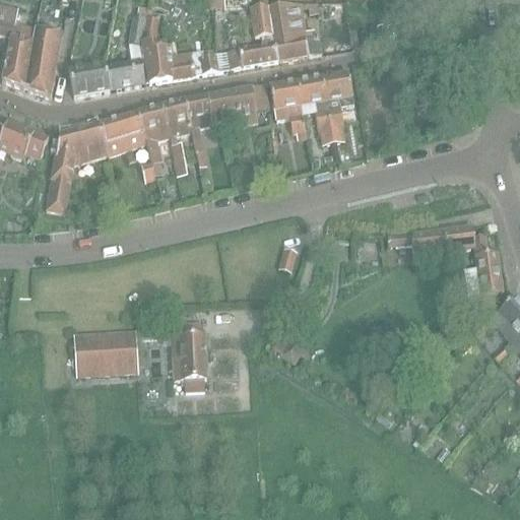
[(1,85),(22,93),(35,33),(14,28),(18,12),(0,8),(0,40),(10,42),(1,85)]
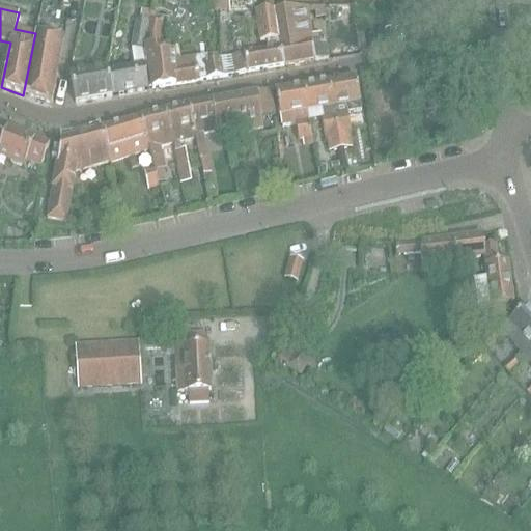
[(278,39),(284,66),(328,59),(325,40),(312,43),(306,8),(274,10),(278,39)]
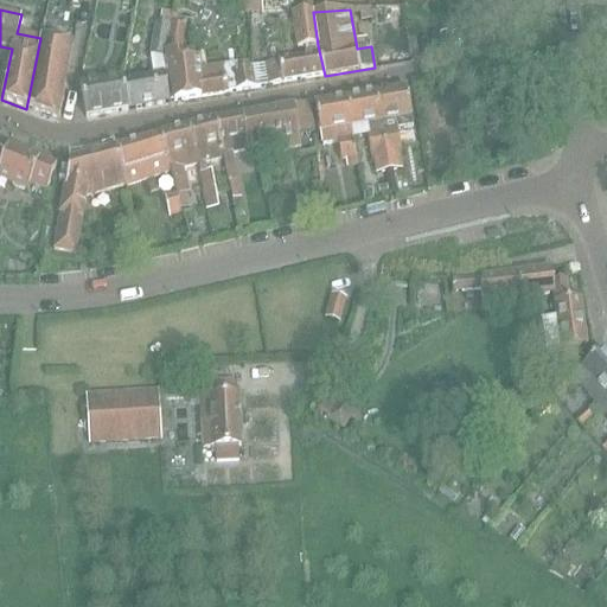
[(148,55),(153,77),(123,82),(128,112),(176,103),(166,53),(170,24),(171,12),(161,11),(159,23),(154,21),(148,55)]
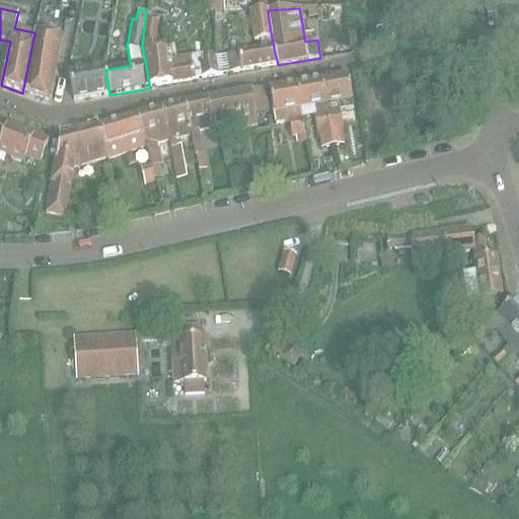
[(212,20),(241,18),(241,10),(212,12),(212,20)]
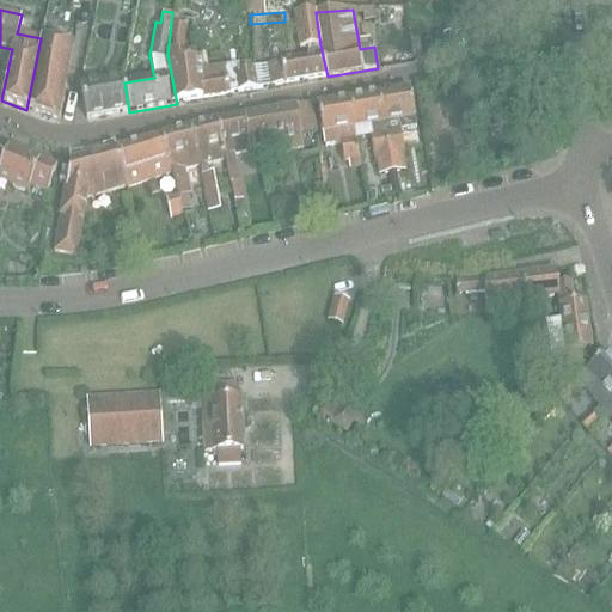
[(239,92),(257,90),(250,61),(224,67),(222,65),(201,69),(201,60),(185,62),(183,51),(188,28),(171,24),(167,54),(177,104),(239,92)]
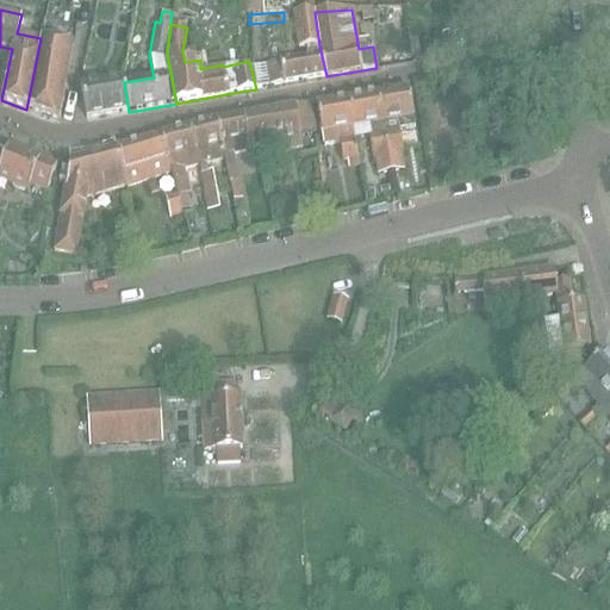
[(41,38),(26,110),(58,122),(62,103),(64,103),(64,99),(63,99),(64,89),(67,89),(67,86),(66,86),(73,45),(41,38)]
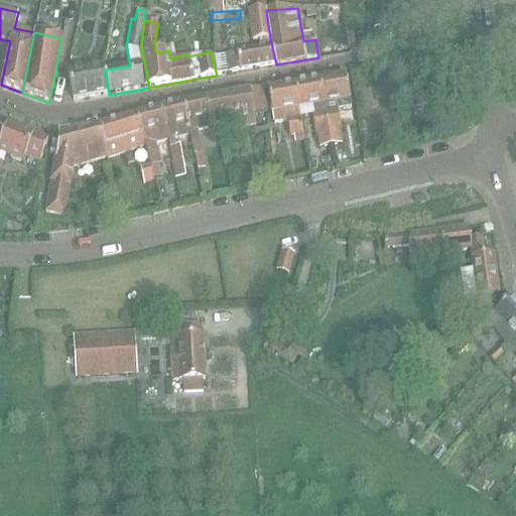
[(276,65),(270,38),(246,42),(247,46),(237,47),(238,52),(225,55),(228,74),(276,65)]
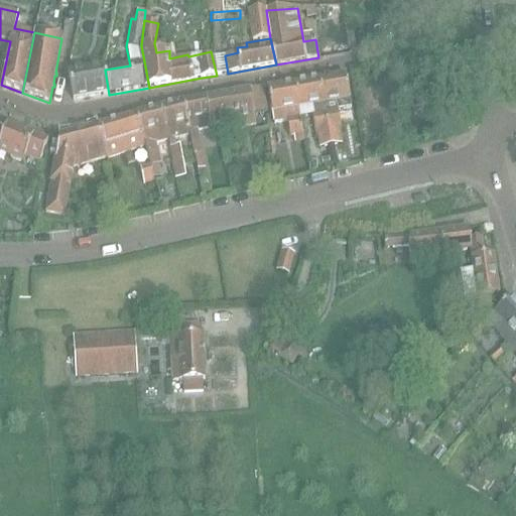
[(109,95),(105,70),(105,67),(68,73),(73,101),(109,95)]
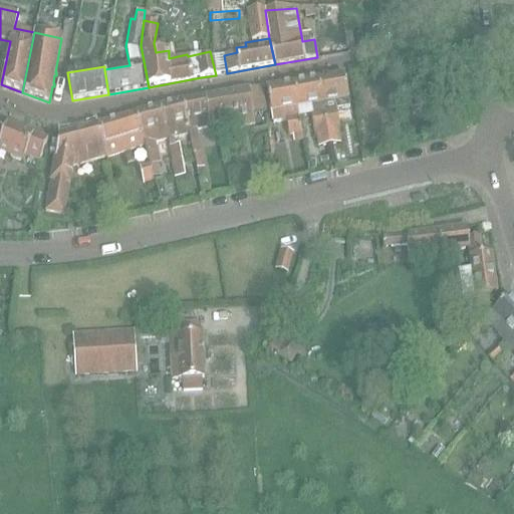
[(318,80),(329,147),(340,145),(337,129),(334,110),(348,108),(343,75),(318,80)]
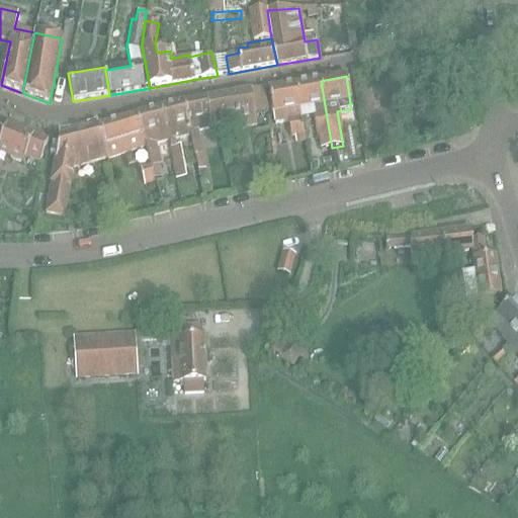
[(315,114),(314,107),(320,106),(321,114),(314,115),(317,134),(320,150),(332,148),(321,81),(294,85),(298,109),(299,109),(300,116),(315,114)]
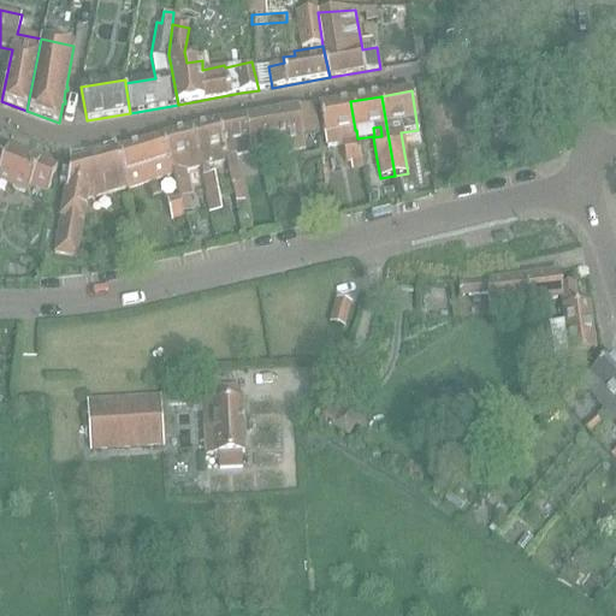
[(345,164),(350,164),(351,172),(362,170),(357,138),(356,130),(355,130),(350,101),(319,107),(325,136),(326,146),(342,143),(345,164)]
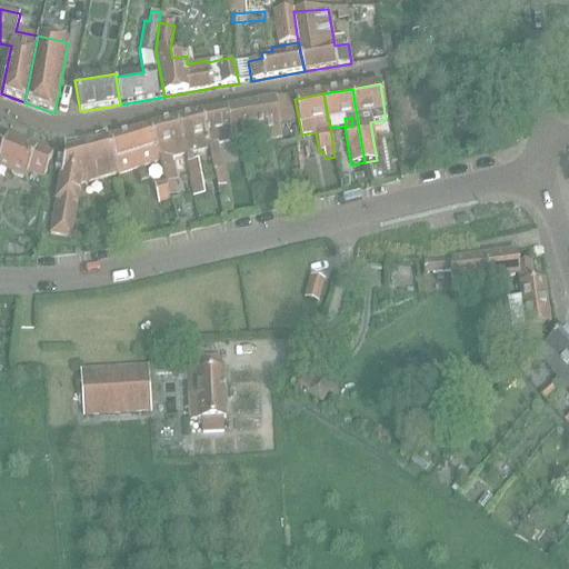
[(247,147),(263,143),(282,140),(280,129),(295,127),(290,98),(257,103),(240,107),(247,147)]
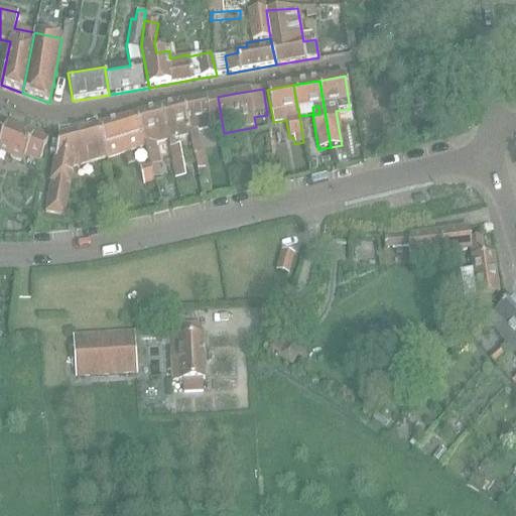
[(218,97),(183,103),(189,134),(194,157),(202,155),(197,131),(211,128),(212,135),(224,133),(218,97)]
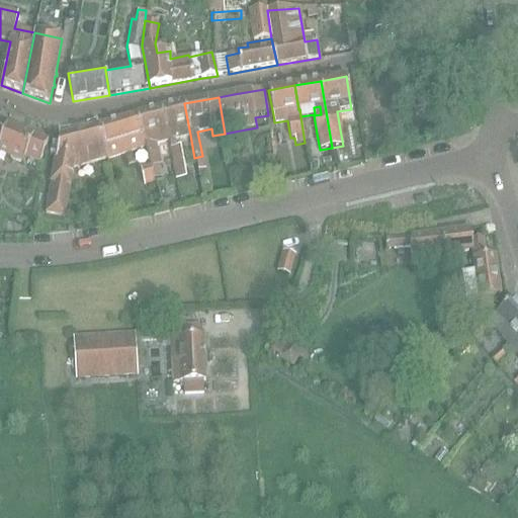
[(169,141),(170,149),(175,179),(185,178),(180,146),(176,146),(175,140),(190,135),(184,103),(161,108),(169,141)]
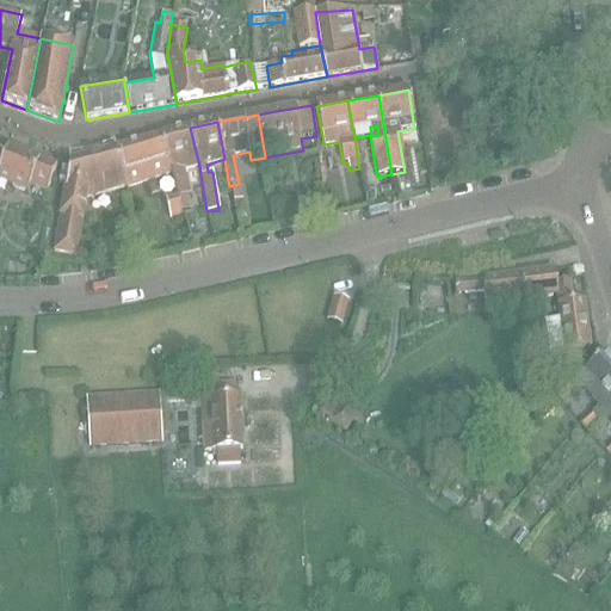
[(190,128),(162,135),(172,174),(199,166),(190,128)]
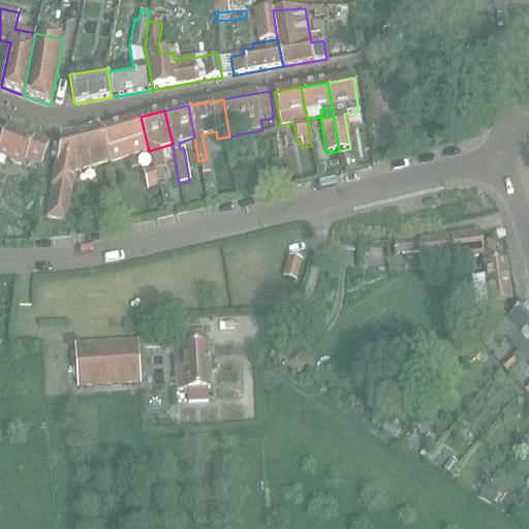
[(141,117),(101,128),(110,162),(149,151),(141,117)]
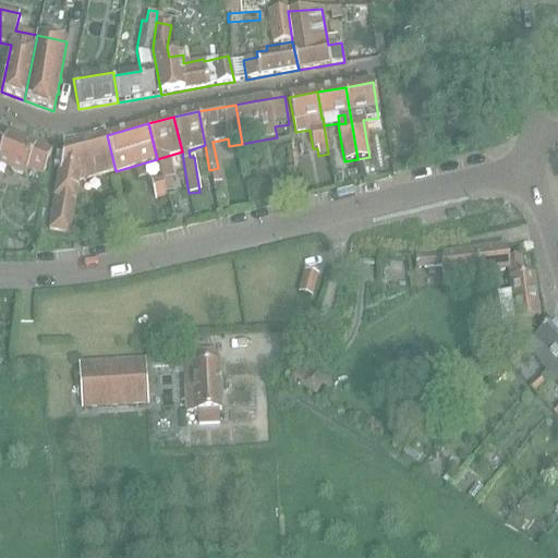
[(43,176),(51,152),(7,135),(0,152),(0,166),(25,176),(27,169),(43,176)]
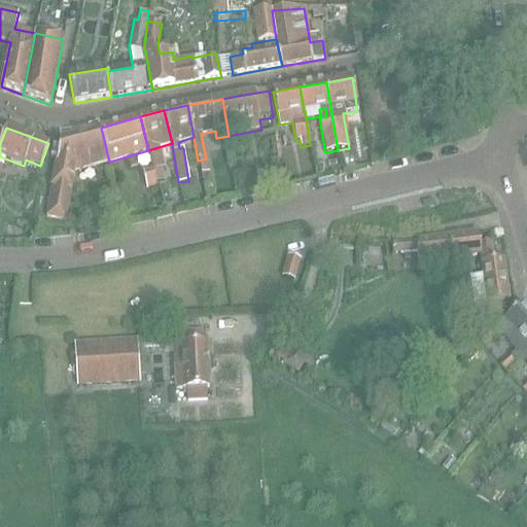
[(109,162),(101,128),(61,140),(45,216),(65,220),(74,172),(109,162)]
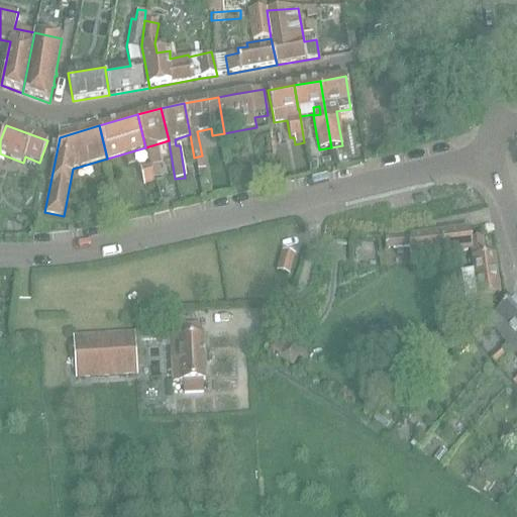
[(202,156),(194,158),(198,173),(205,171),(202,156)]
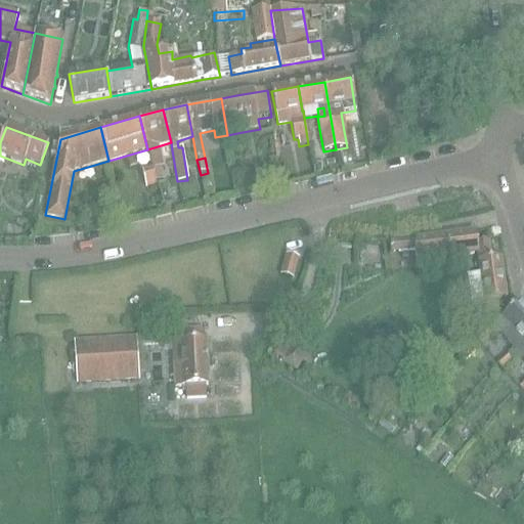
[(151,168),(141,171),(145,188),(156,185),(151,168)]
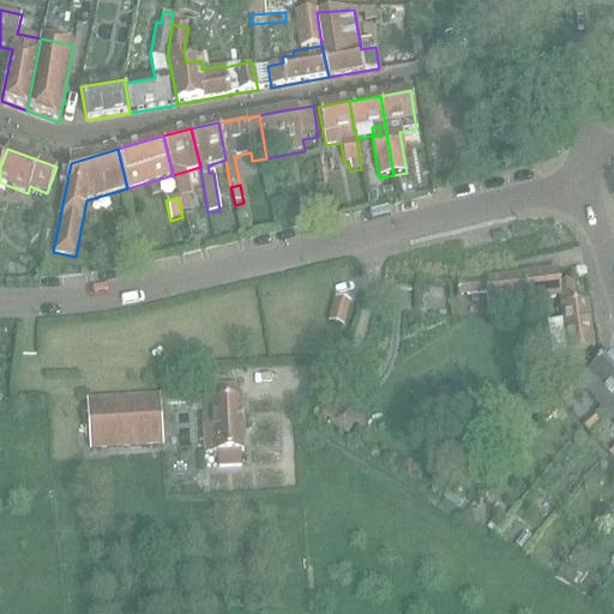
[(582,353),(591,351),(585,304),(575,306),(572,284),(558,286),(557,274),(486,282),(457,281),(457,296),(486,293),(487,307),(559,299),(561,321),(547,324),(552,355),(566,353),(566,354),(567,354),(570,366),(583,365),(582,353)]
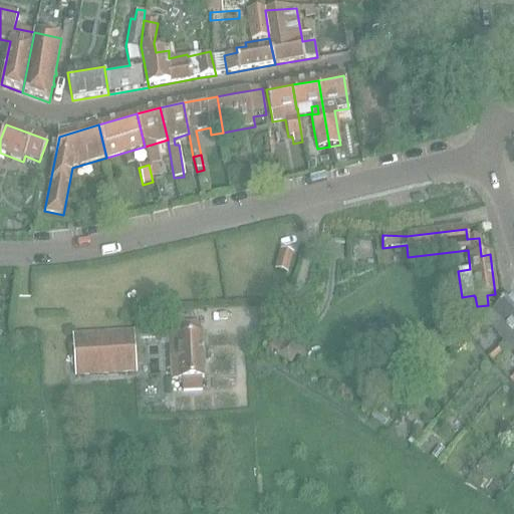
[(275,271),(287,274),(292,254),(280,251),(275,271)]
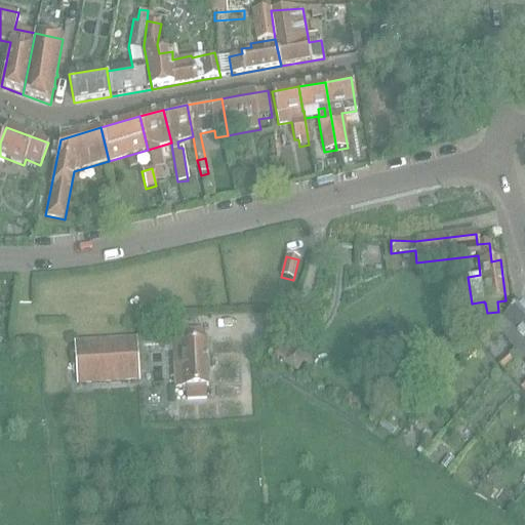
[(516,350),(524,341),(524,311),(519,305),(494,326),(516,350)]
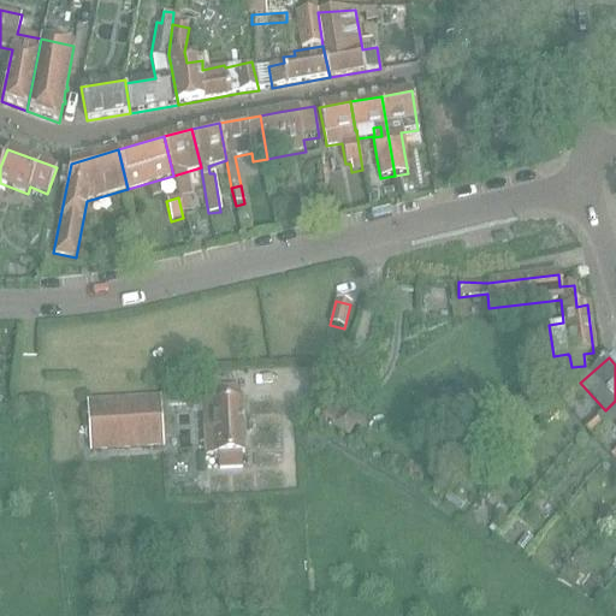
[(240,467),(240,452),(244,452),(242,388),(203,389),(206,454),(220,454),(220,468),(240,467)]
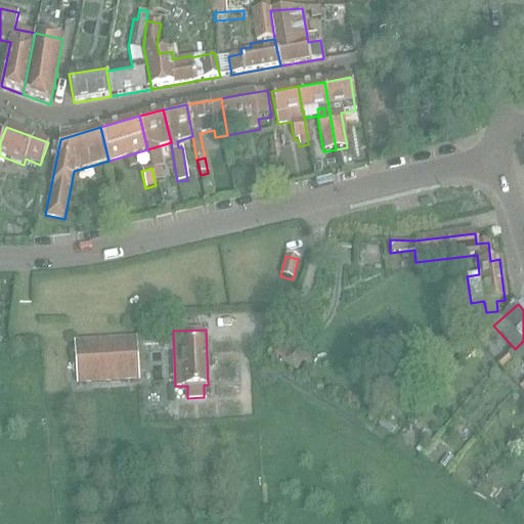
[(483,347),(492,339),(485,331),(476,339),(483,347)]
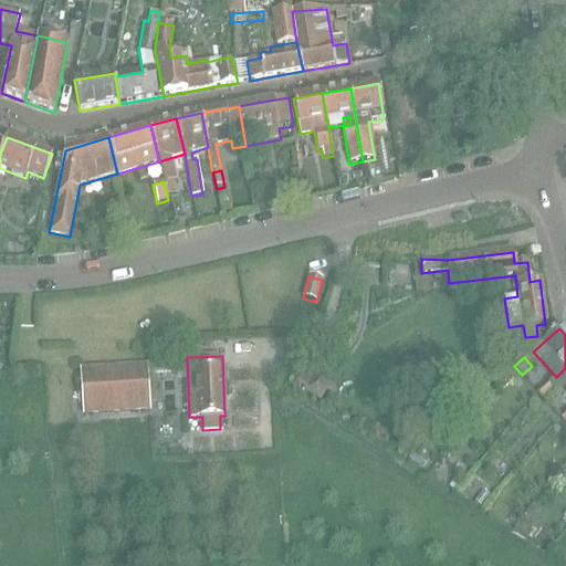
[(83,413),(149,409),(147,366),(81,369),(83,413)]
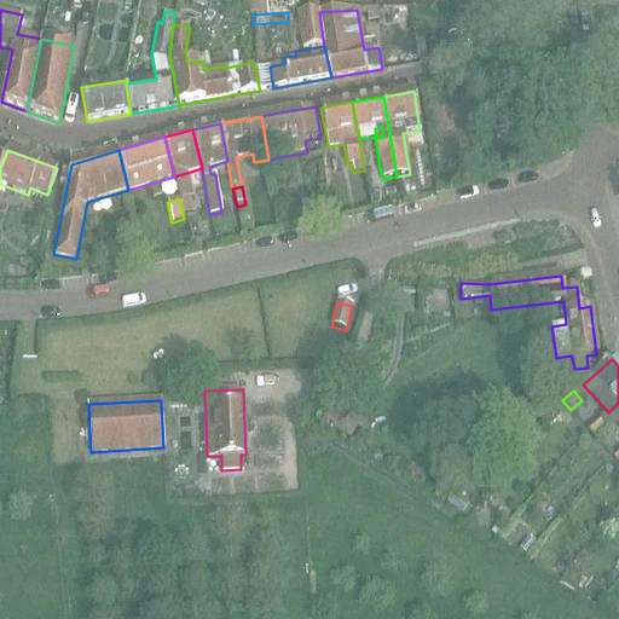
[(618,403),(608,412),(618,426),(618,403)]
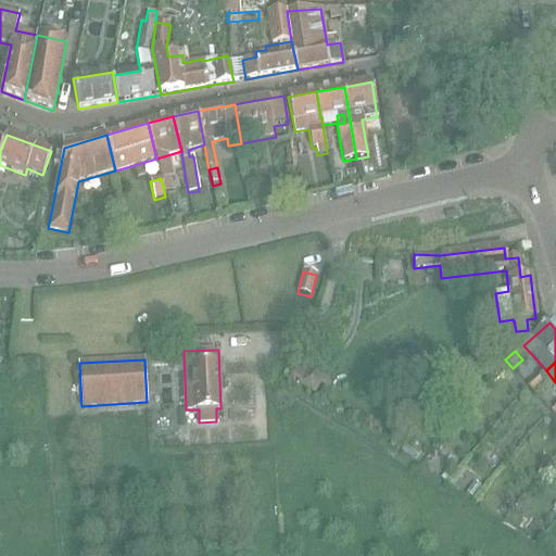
[(314,394),(326,376),(308,365),(305,370),(298,366),(294,370),(293,369),(289,375),(299,381),(297,383),(314,394)]
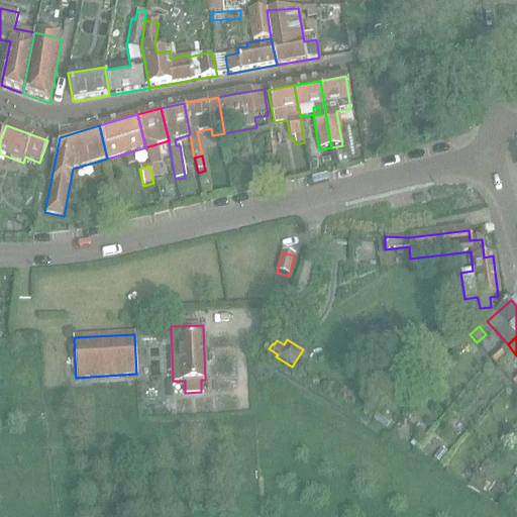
[(497,366),(506,357),(500,350),(490,357),(497,366)]
